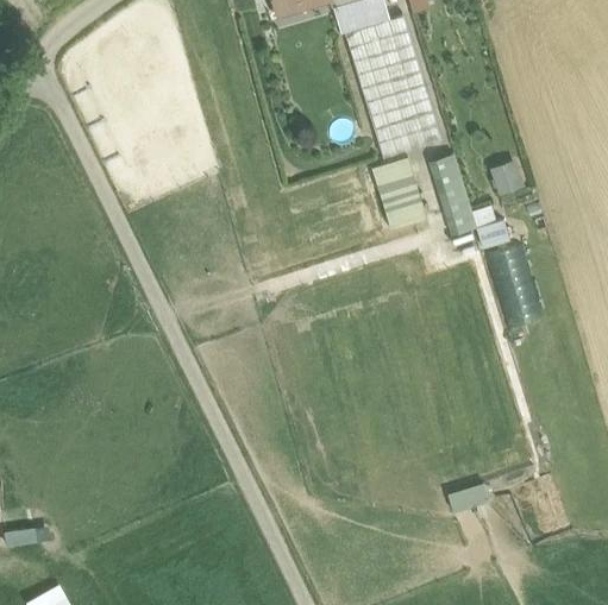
[(273,0),(277,16),(327,0),(273,0)]
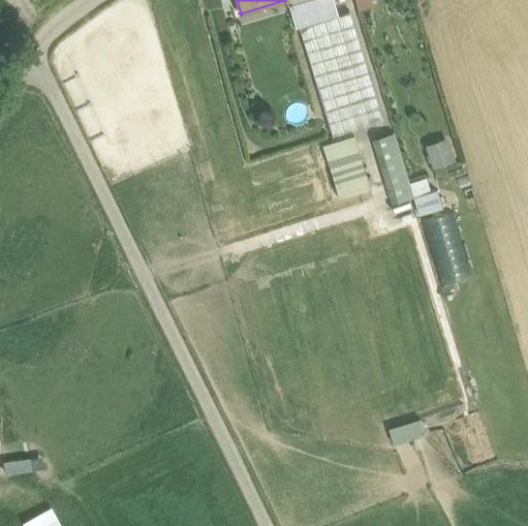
[(370,0),(355,0),(361,14),(374,10),(370,0)]
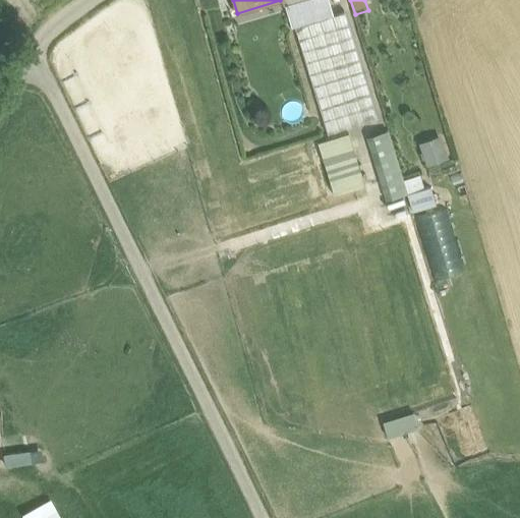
[(236,16),(238,24),(262,17),(260,9),(236,16)]
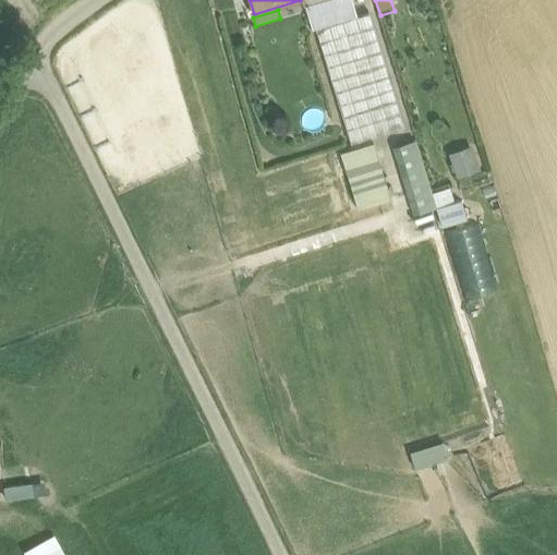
[(371,15),(316,33),(351,146),(406,130),(371,15)]
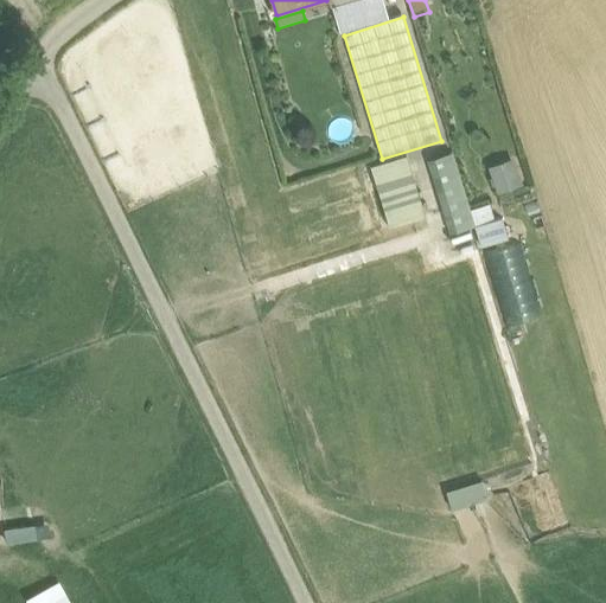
[(370,168),(390,229),(426,217),(406,156),(370,168)]
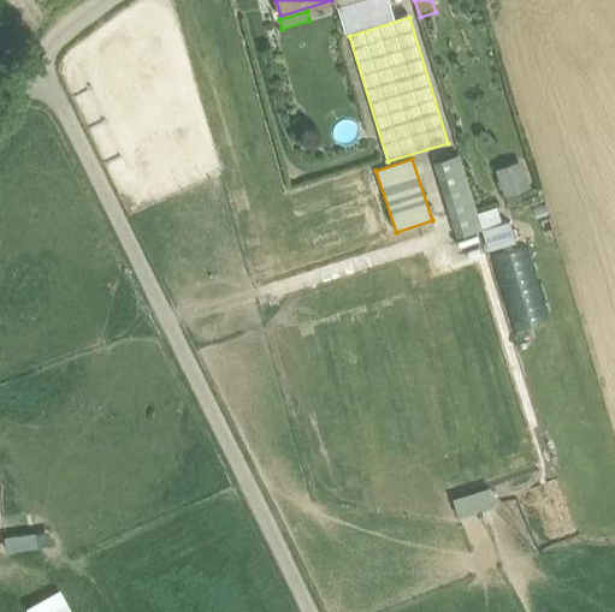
[(483,233),(459,159),(435,166),(457,241),(483,233)]
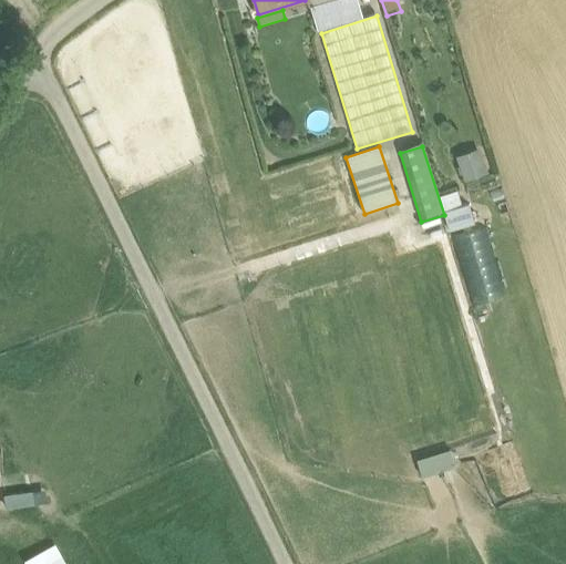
[(480,149),(454,157),(463,183),(489,174),(480,149)]
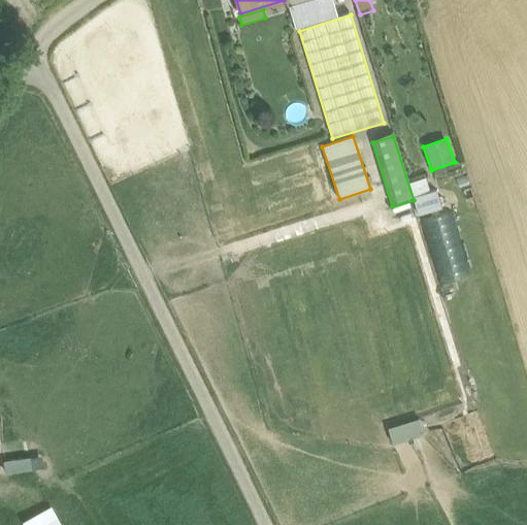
[(453,215),(422,225),(440,287),(471,277),(453,215)]
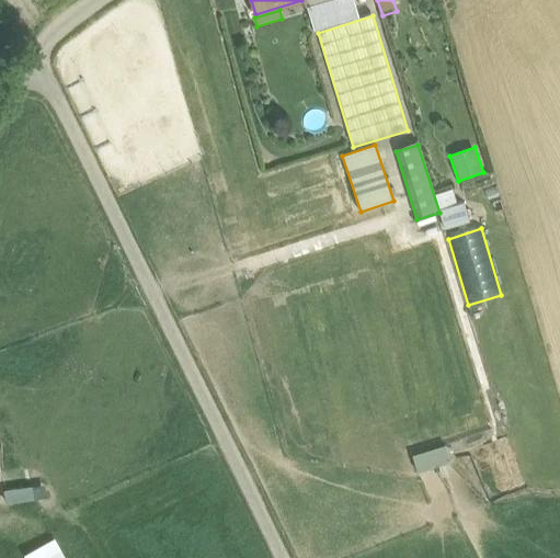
[(441,240),(401,252),(459,434),(499,423),(441,240)]
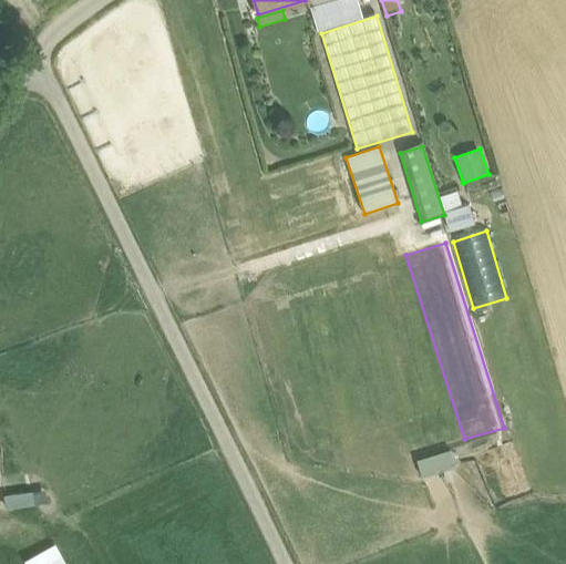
[(417,462),(422,478),(455,467),(450,450),(417,462)]
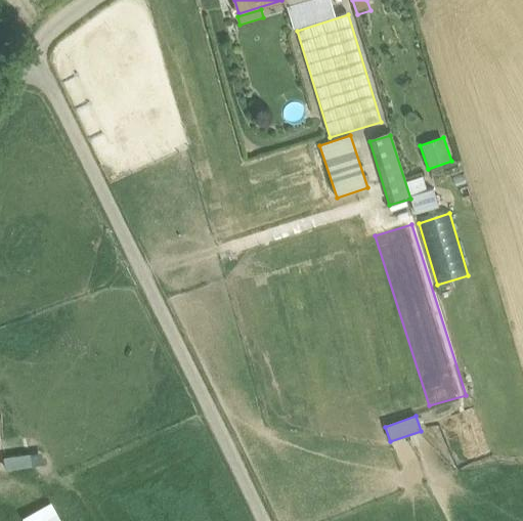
[(41,452),(29,452),(28,441),(1,442),(3,468),(42,466),(41,452)]
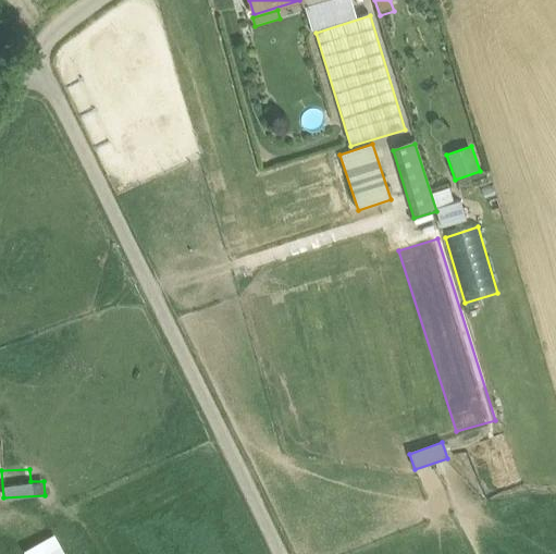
[(25,549),(27,553),(64,553),(57,536),(25,549)]
